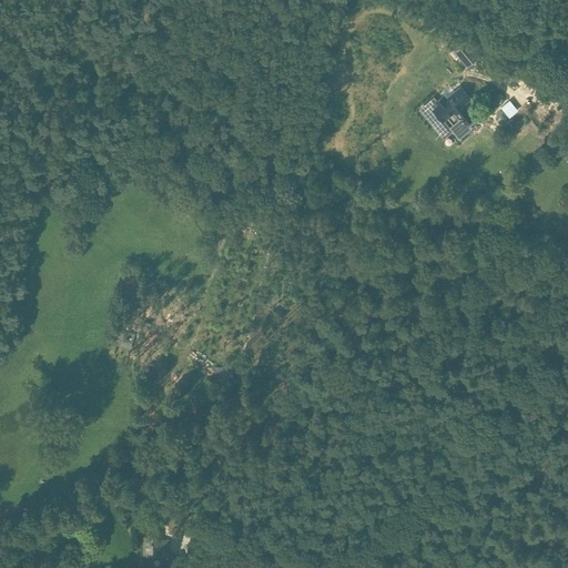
[(467,66),(479,56),(466,38),(453,48),(467,66)]
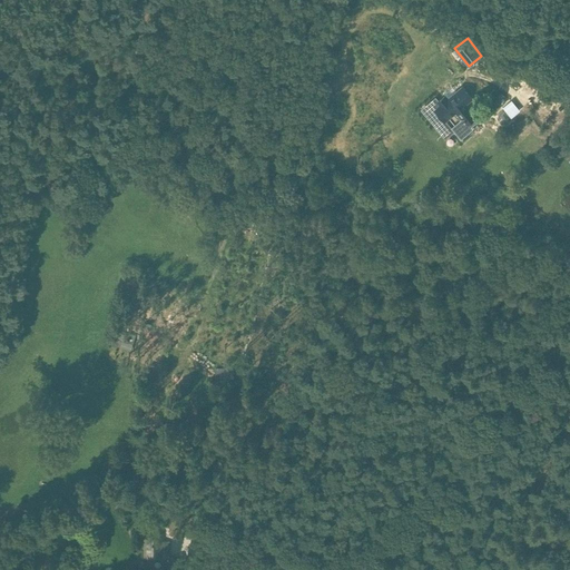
[(436,97),(421,109),(436,127),(444,120),(445,121),(457,111),(465,120),(473,114),(465,105),(472,98),(463,87),(448,99),(445,96),(440,100),(436,97)]
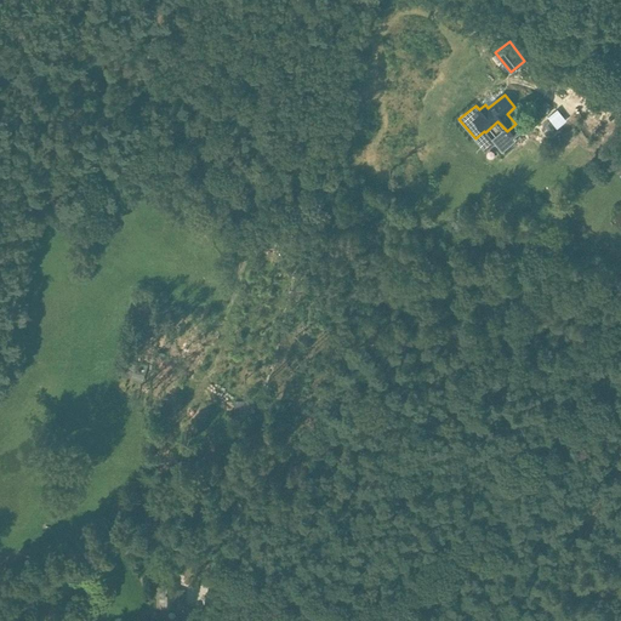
[(256,432),(245,427),(237,446),(248,451),(256,432)]
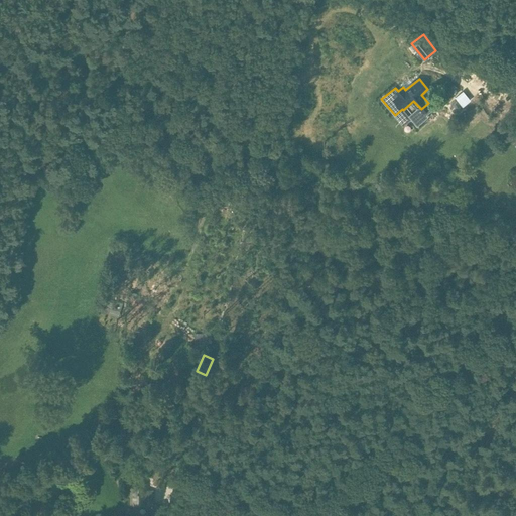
[(148,481),(131,481),(131,504),(148,504),(148,506),(155,509),(152,515),(162,515),(166,508),(156,505),(153,503),(153,490),(148,489),(148,481)]
